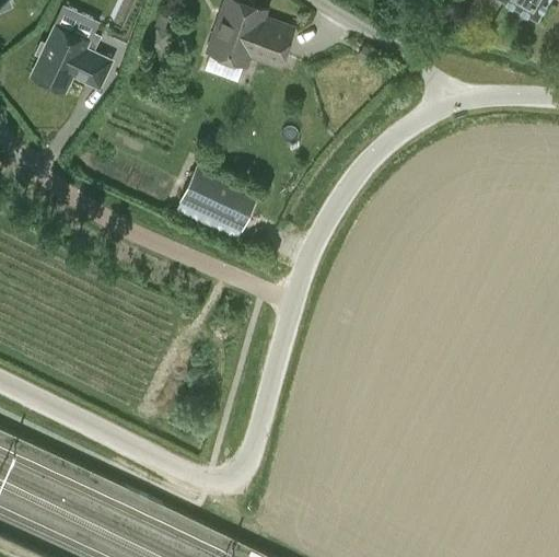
[(208,54),(202,71),(236,82),(243,66),(245,67),(251,51),(281,61),(292,31),(263,20),(266,11),(235,0),(224,0),(207,53),(208,54)]
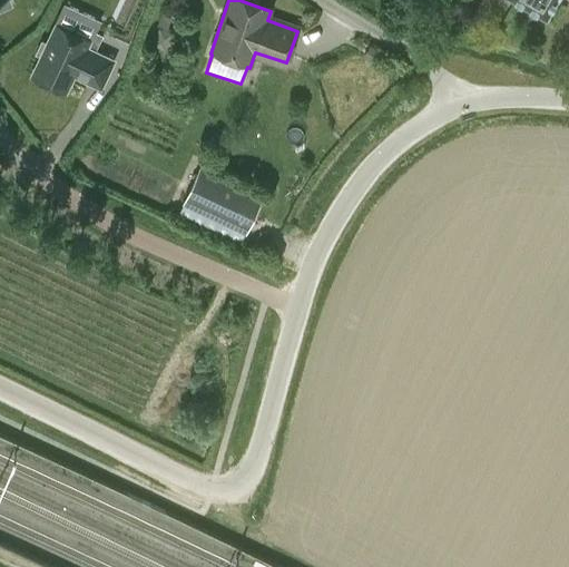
[(511,0),(545,19),(555,0),(511,0)]
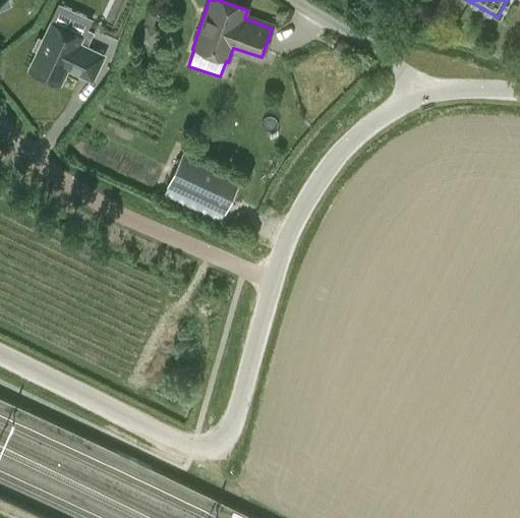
[(37,53),(29,71),(59,85),(66,70),(91,82),(103,58),(85,50),(93,34),(85,31),(91,21),(59,6),(43,41),(38,39),(32,51),(37,53)]
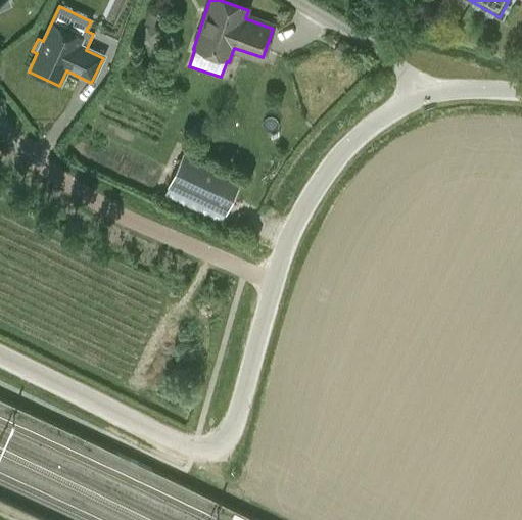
[(146,30),(140,45),(151,49),(157,35),(146,30)]
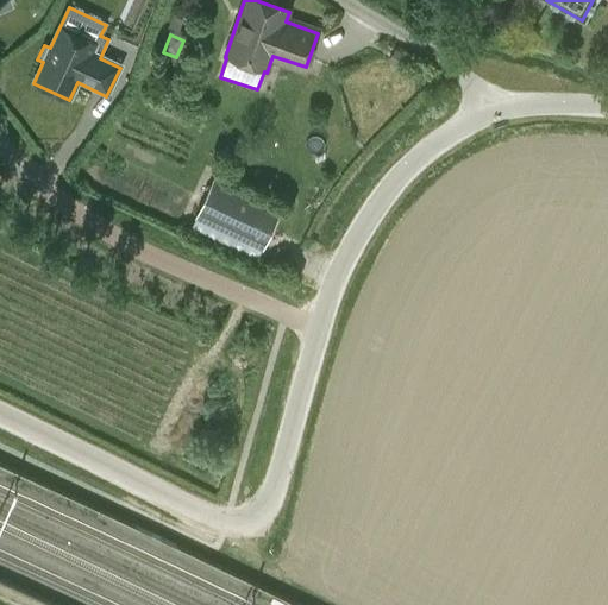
[(400,70),(407,57),(395,50),(387,62),(400,70)]
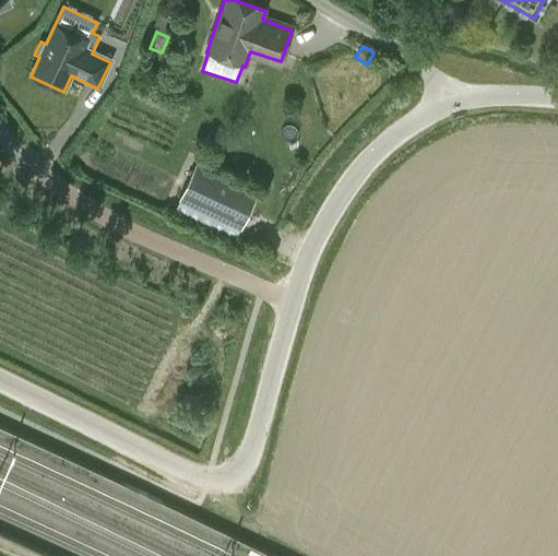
[(179,202),(241,232),(259,194),(197,165),(179,202)]
